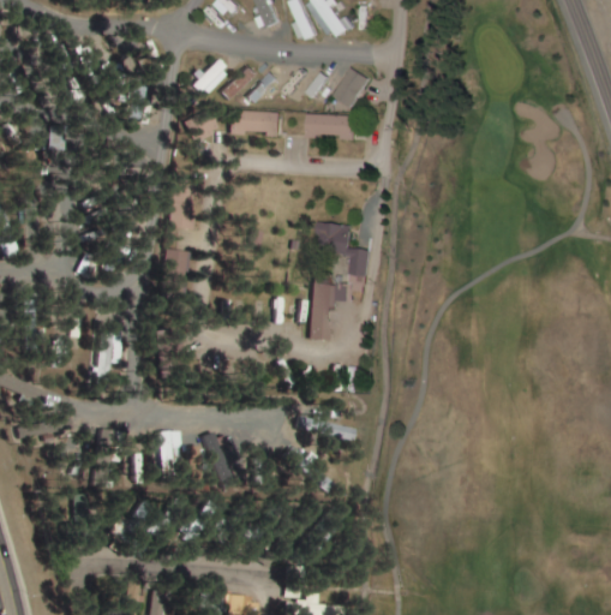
[(298,0),(293,0),(286,4),(303,39),(315,34),(298,0)]
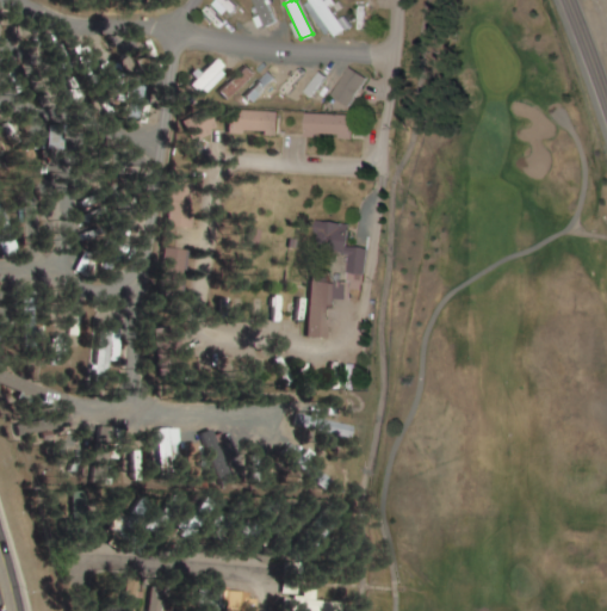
[(333,0),(310,0),(310,11),(323,11),(323,34),(347,34),(347,17),(333,17),(333,0)]
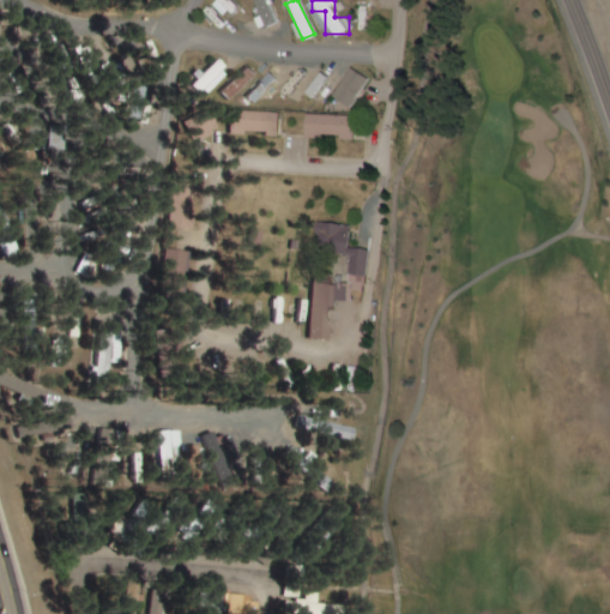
[(306,92),(324,104),(340,79),(322,67),(306,92)]
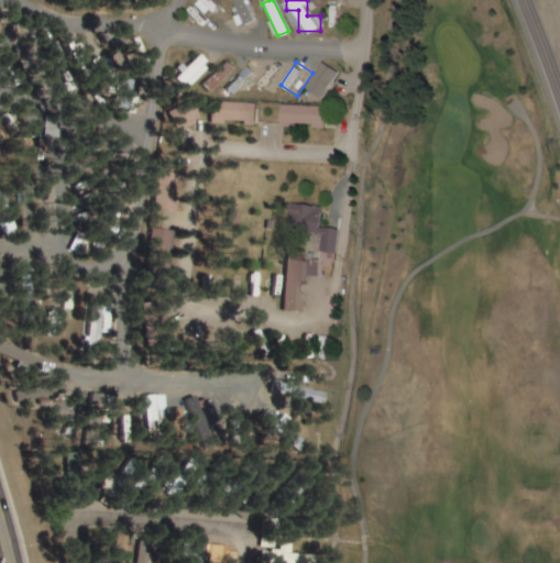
[(324,99),(339,72),(322,62),(306,88),(324,99)]
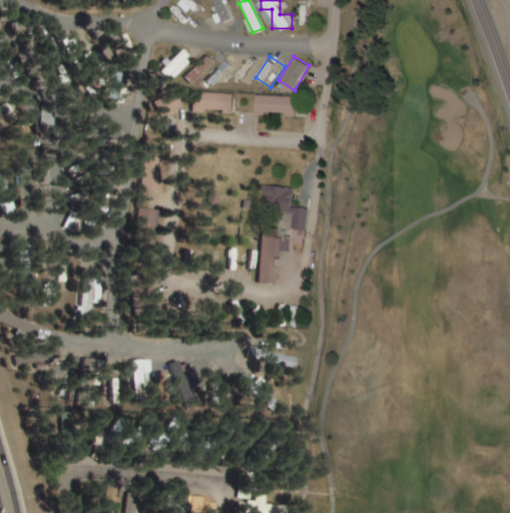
[(167,76),(174,67),(168,63),(162,72),(167,76)]
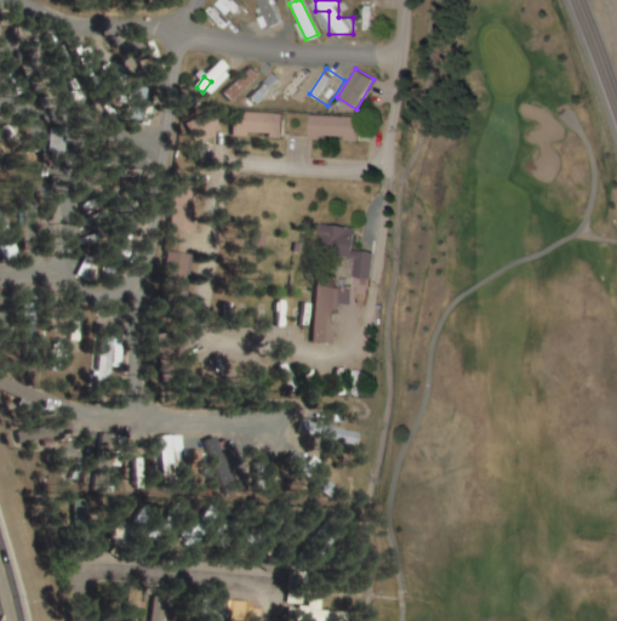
[(146,89),(132,89),(132,123),(146,123),(146,89)]
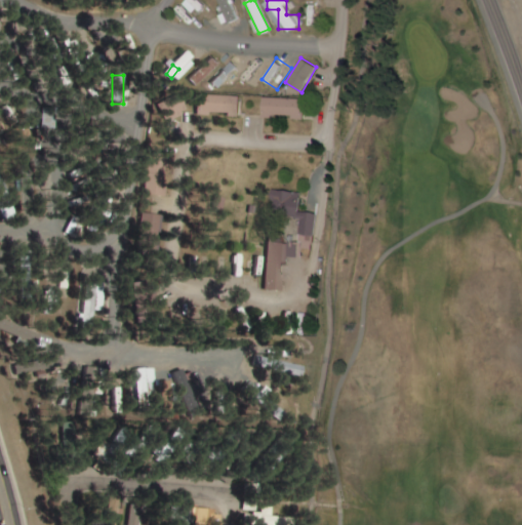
[(238,95),(196,95),(196,114),(238,114),(238,95)]
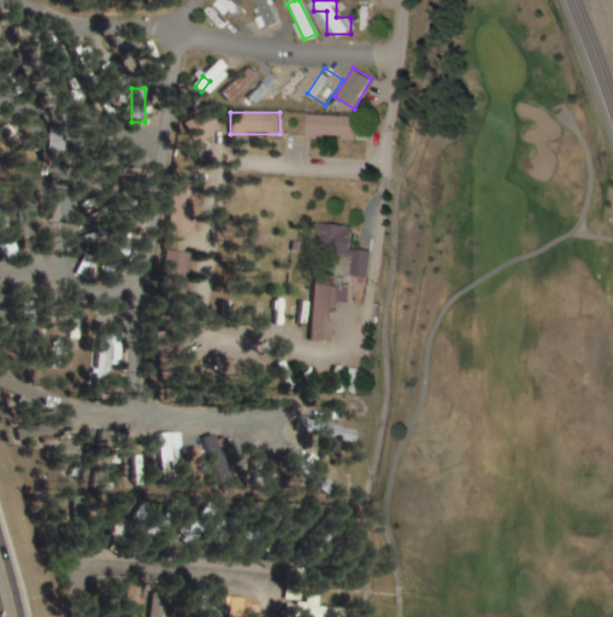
[(190,117),(194,139),(214,136),(211,115),(190,117)]
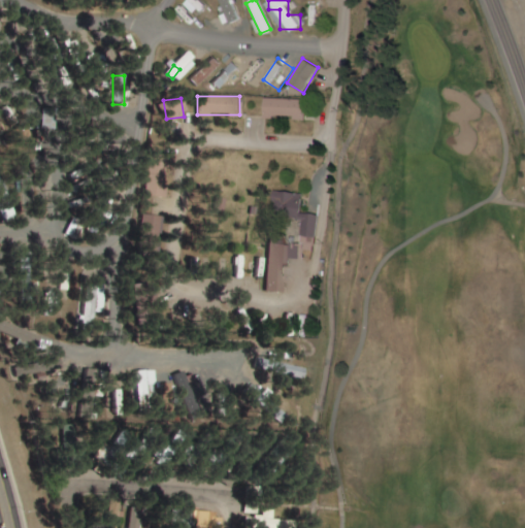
[(304,98),(262,98),(262,119),(304,119),(304,98)]
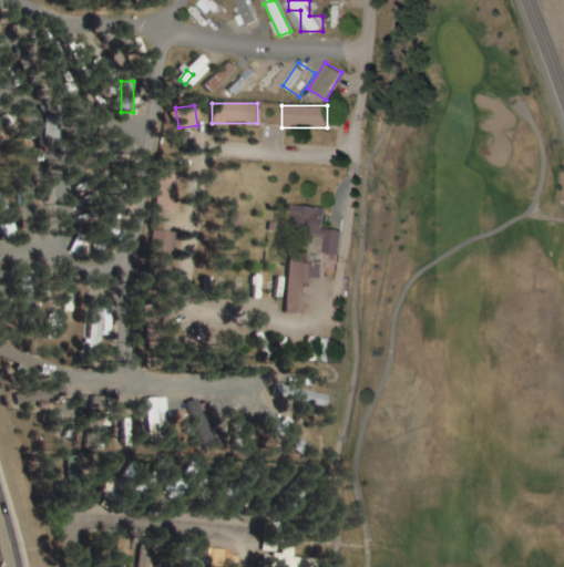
[(157,210),(178,210),(180,167),(159,166),(157,210)]
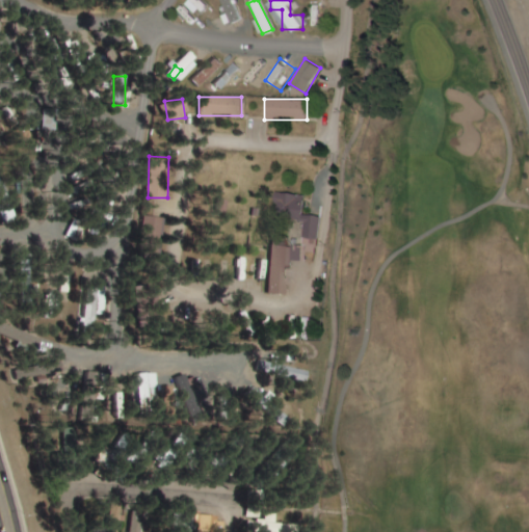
[(265,293),(283,294),(285,260),(300,261),(301,249),(315,250),(317,216),(302,215),(303,194),(276,193),(275,218),(301,220),(300,245),(286,244),(286,243),(268,242),(265,293)]
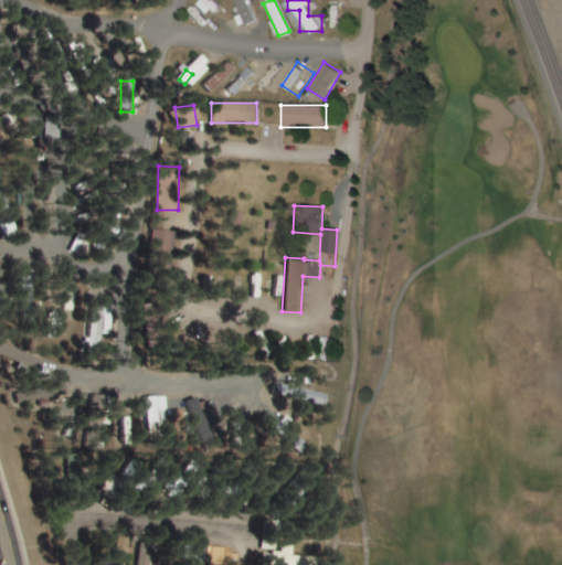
[(171,263),(171,230),(151,230),(151,263),(171,263)]
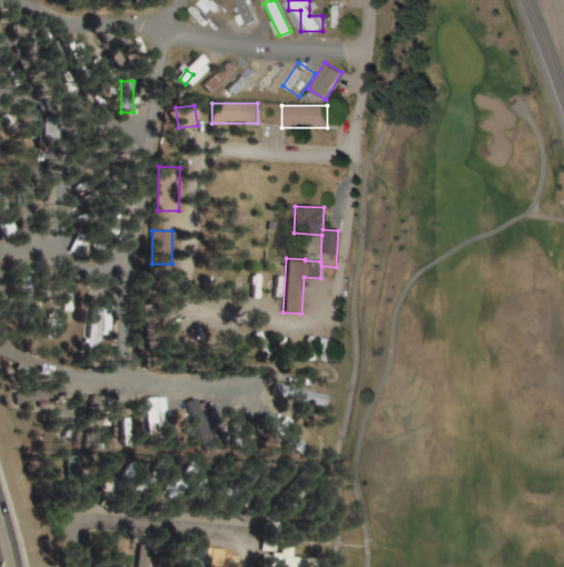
[(86,340),(96,341),(103,309),(92,307),(86,340)]
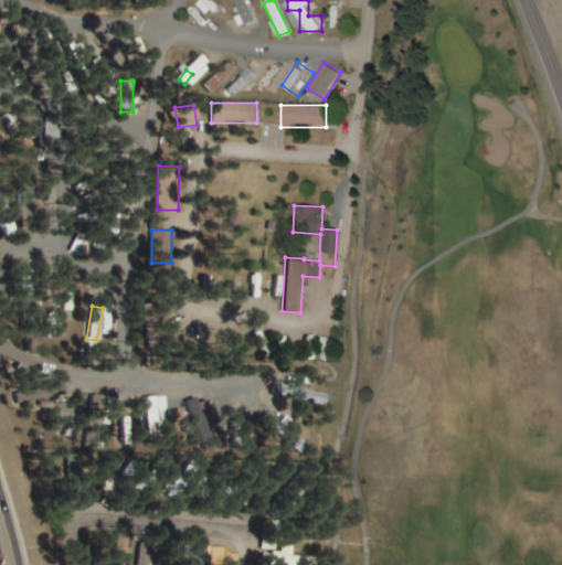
[(269,400),(321,408),(324,392),(273,384),(269,400)]
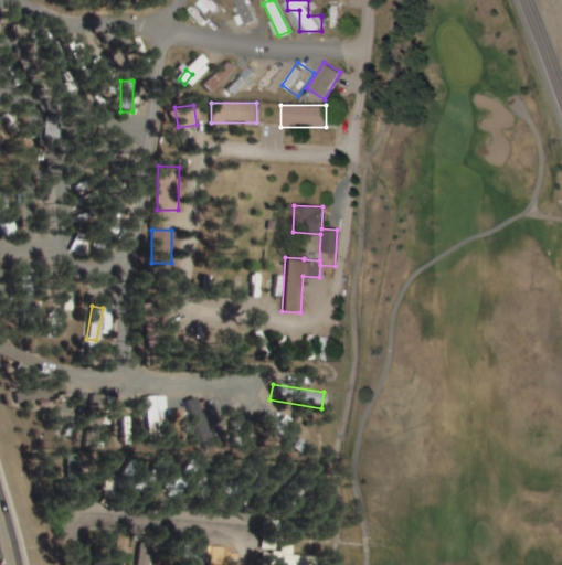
[(163,397),(147,397),(147,426),(163,426),(163,397)]
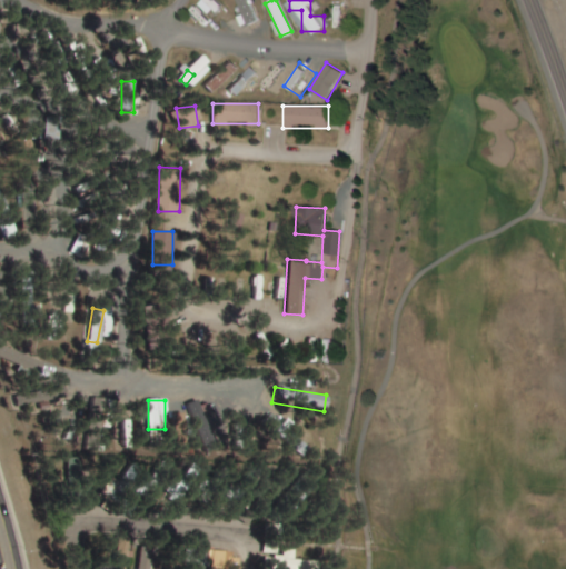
[(199,455),(214,450),(200,400),(185,405),(199,455)]
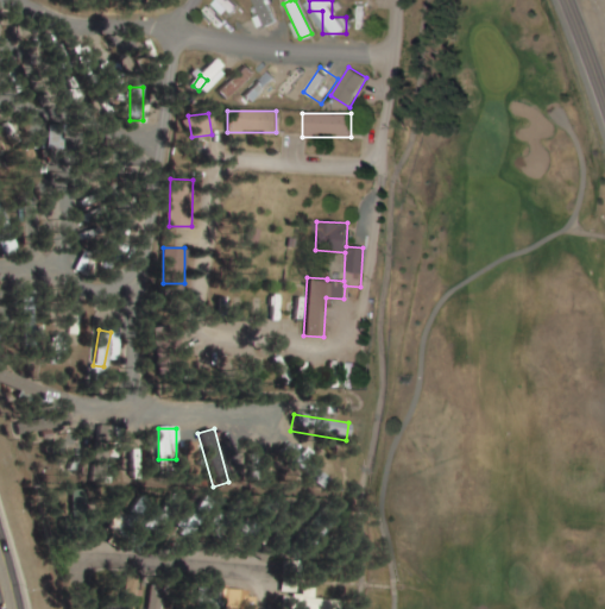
[(301,475),(316,485),(323,475),(308,464),(301,475)]
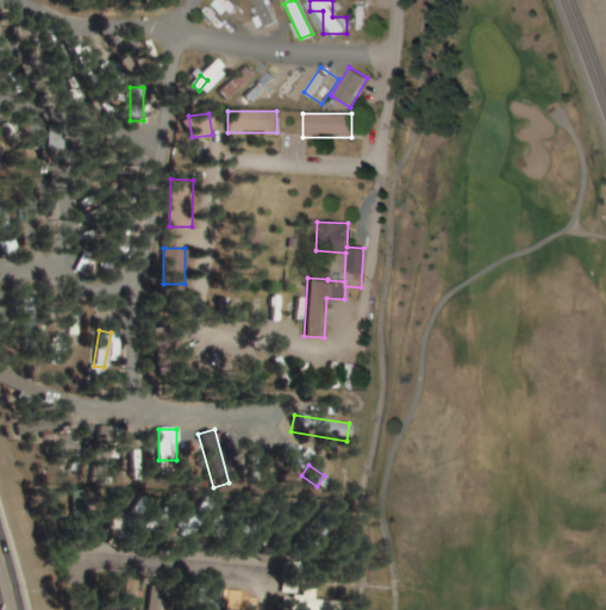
[(186,537),(202,522),(192,511),(175,527),(186,537)]
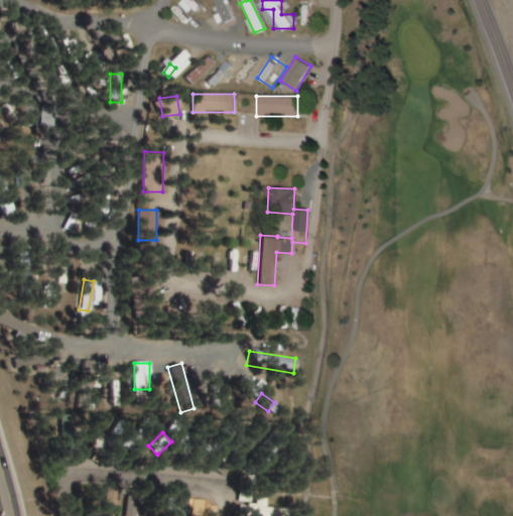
[(228,467),(215,461),(212,469),(225,475),(228,467)]
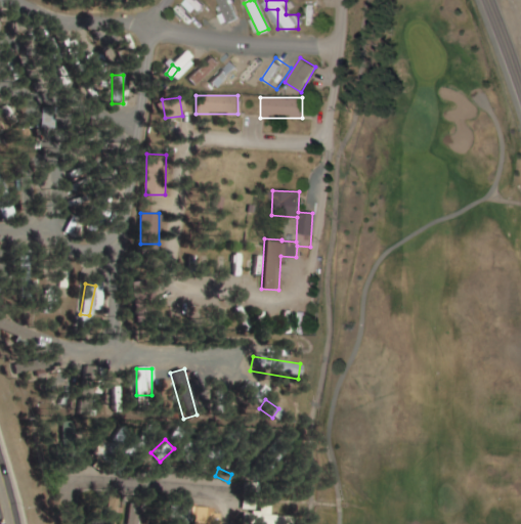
[(148,523),(148,513),(142,513),(142,504),(128,504),(127,523),(148,523)]
